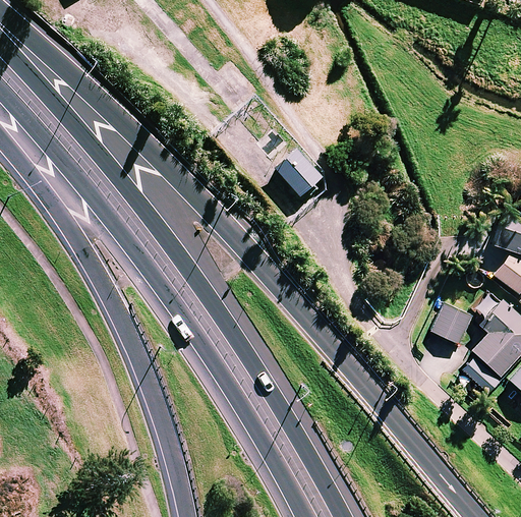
[(320,176),(294,148),(272,168),(296,196),(320,176)]
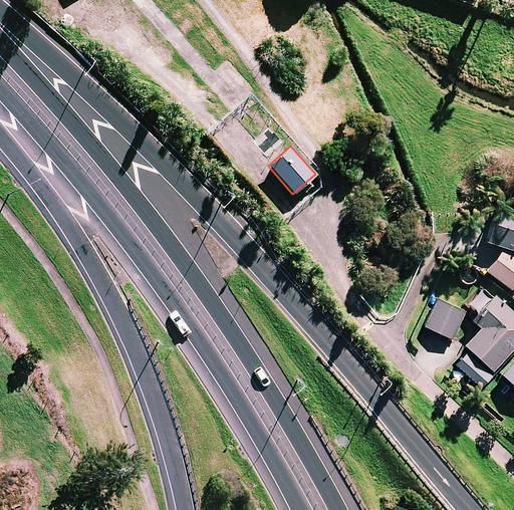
[(513,287),(513,208),(500,203),(487,240),(506,247),(487,272),(512,290),(513,287)]
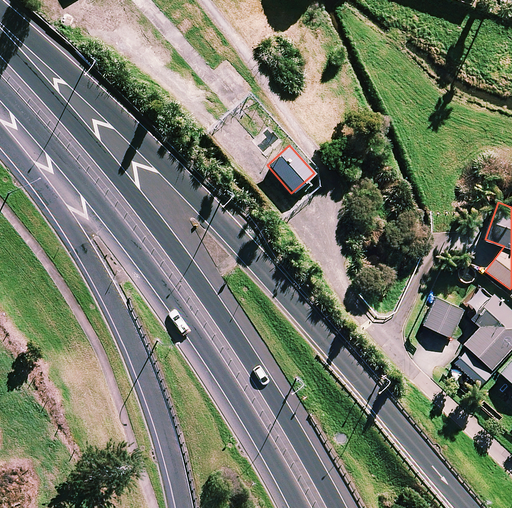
[(491,369),(511,345),(511,310),(493,293),(487,300),(477,291),(462,308),(480,325),(464,344),(491,369)]
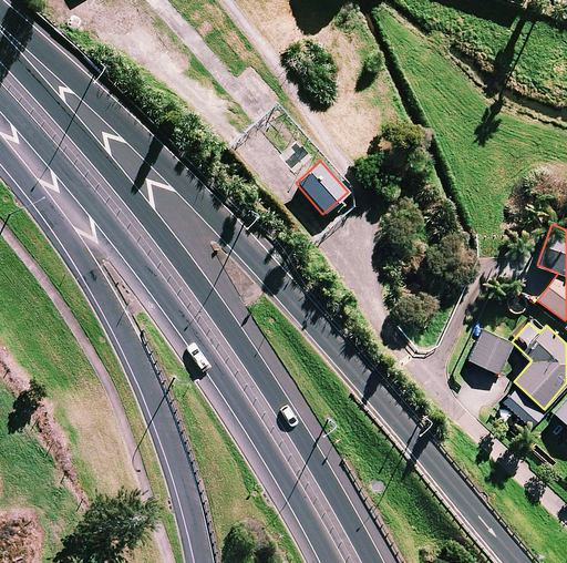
[(514,344),(483,329),(468,360),(500,375),(514,344)]
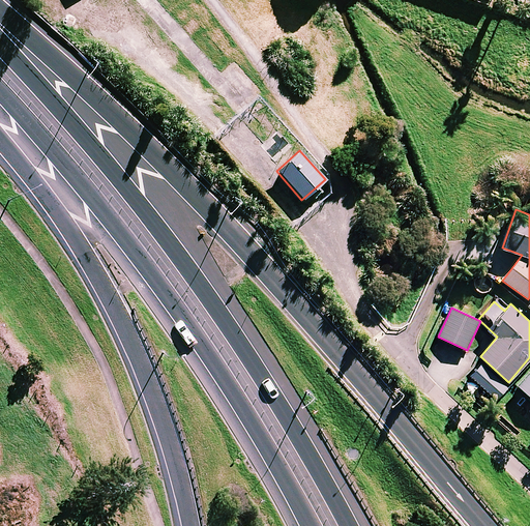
[(481,367),(470,378),(495,404),(507,391),(481,367)]
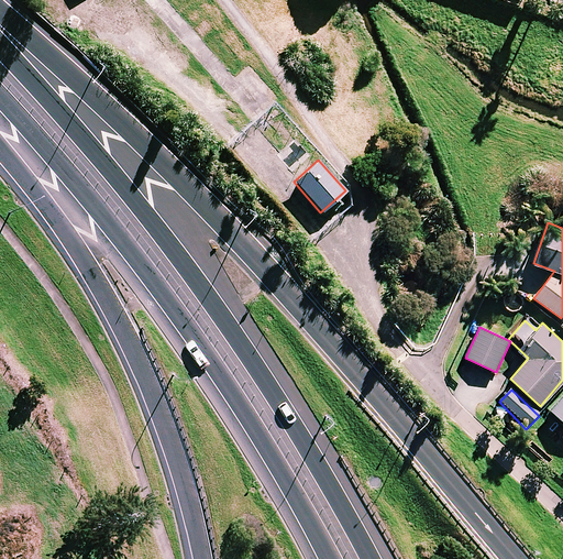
[(562,394),(549,409),(562,422),(562,394)]
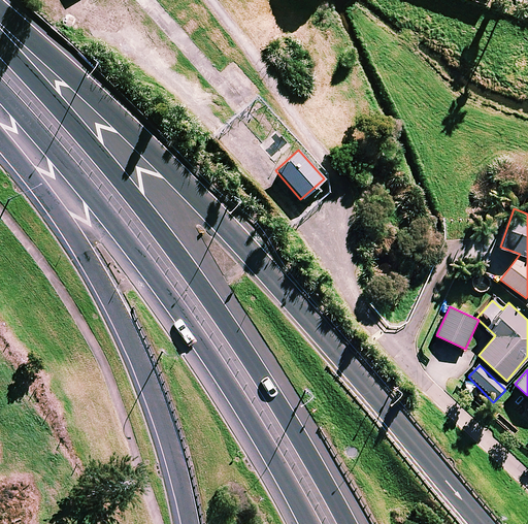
All buildings are outlined.
